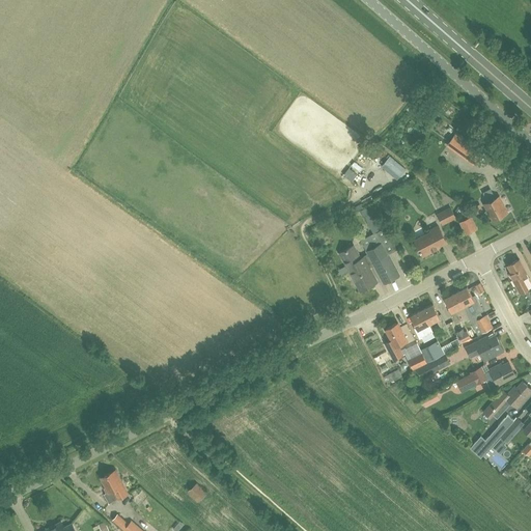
[(499,67),(496,72),(506,83),(510,79),(499,67)]
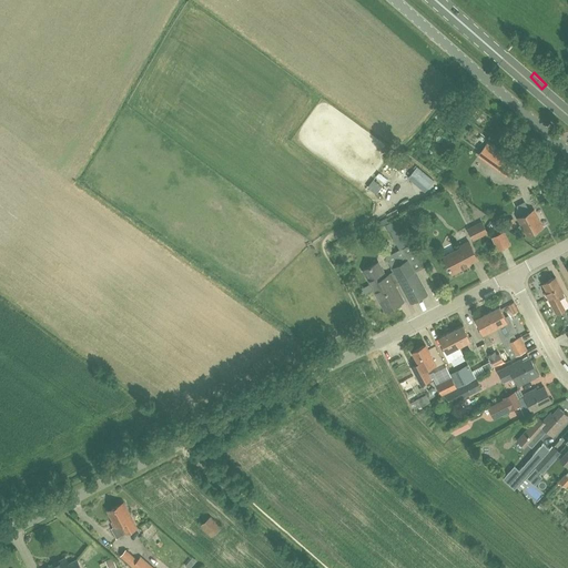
[(478,120),(486,113),(479,107),(473,114),(478,120)]
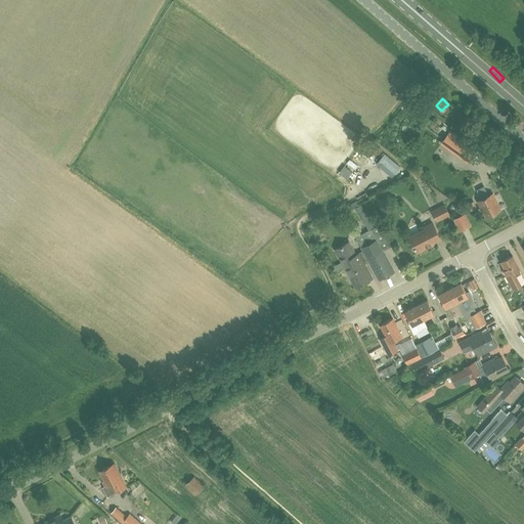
[(477,149),(450,130),(441,142),(468,162),(477,149)]
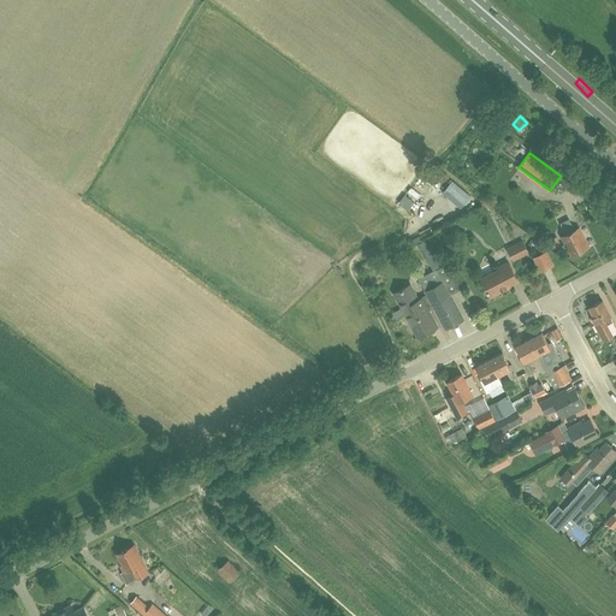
[(472,195),(454,178),(442,191),(461,207),(472,195)]
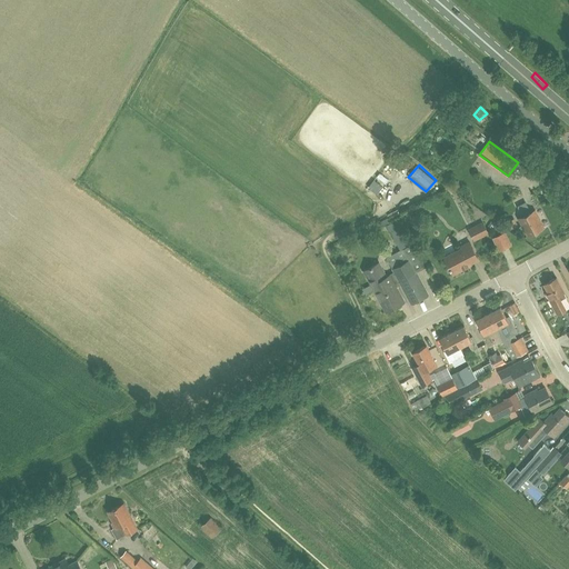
[(528,170),(521,178),(526,182),(533,175),(528,170)]
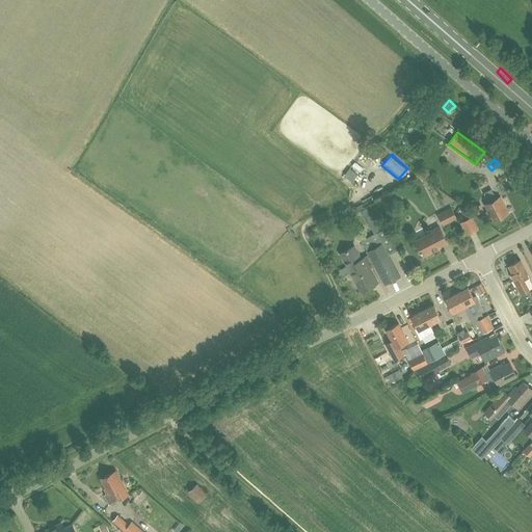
[(375,173),(381,165),(377,162),(371,168),(375,173)]
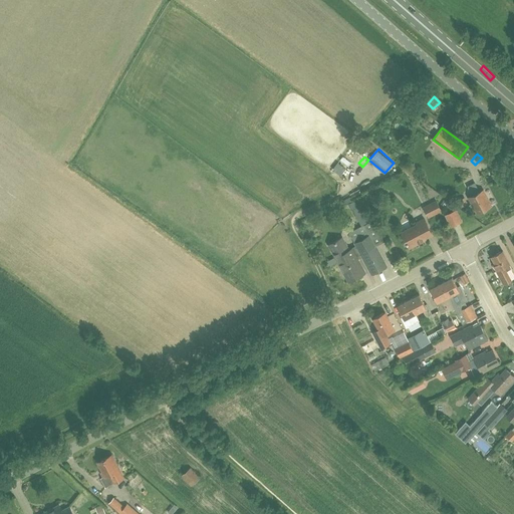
[(477,213),(491,206),(483,190),(480,192),(475,183),(468,187),(473,196),(469,198),(477,213)]
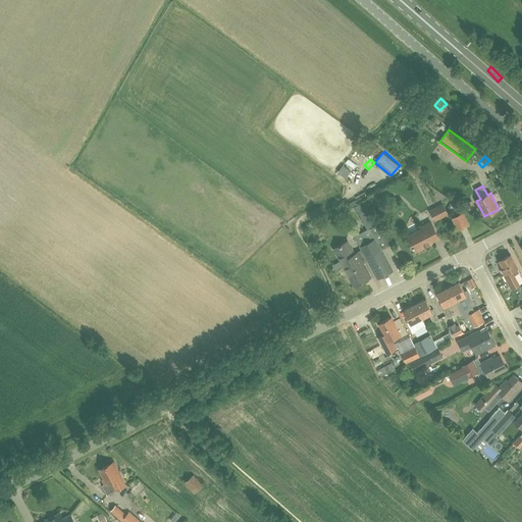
[(352,201),(355,207),(365,226),(375,220),(355,200),(352,201)]
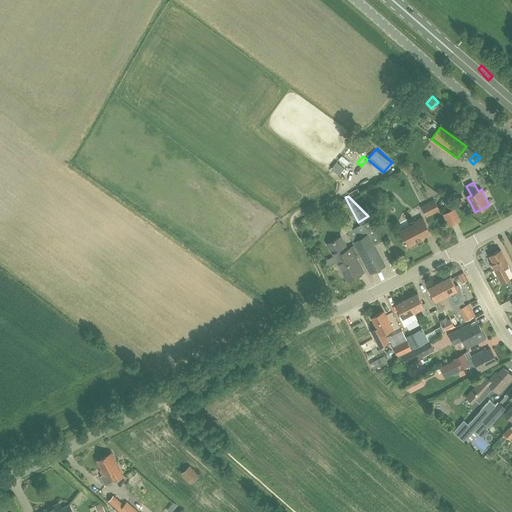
[(440,210),(435,199),(421,206),(427,217),(440,210)]
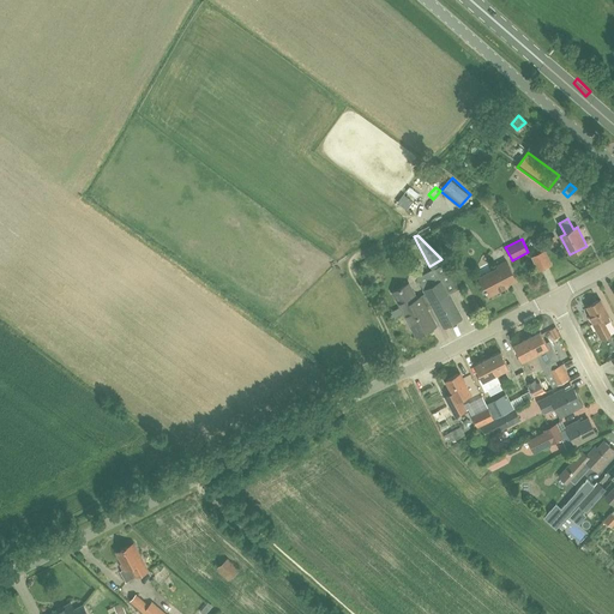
[(540,270),(552,264),(545,250),(533,256),(540,270)]
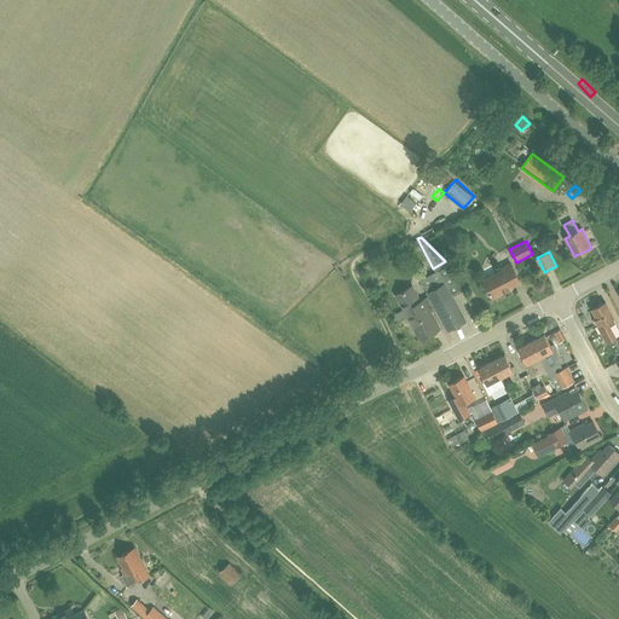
[(504,290),(521,282),(512,264),(501,268),(502,271),(484,281),(490,291),(493,299),(505,293),(504,290)]
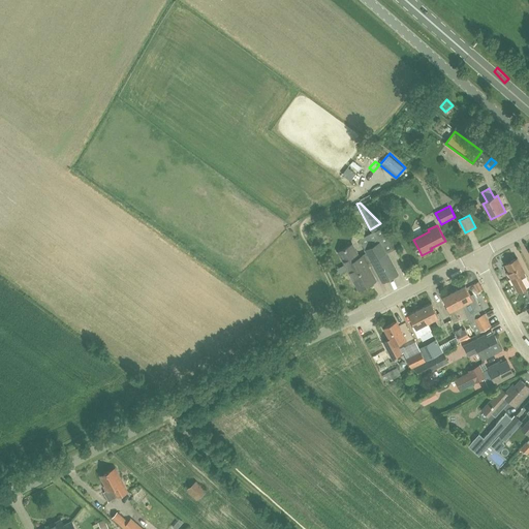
[(368,254),(363,256),(366,260),(348,270),(352,278),(353,277),(361,289),(376,281),(368,266),(372,263),(382,282),(398,274),(375,231),(360,240),(368,254)]
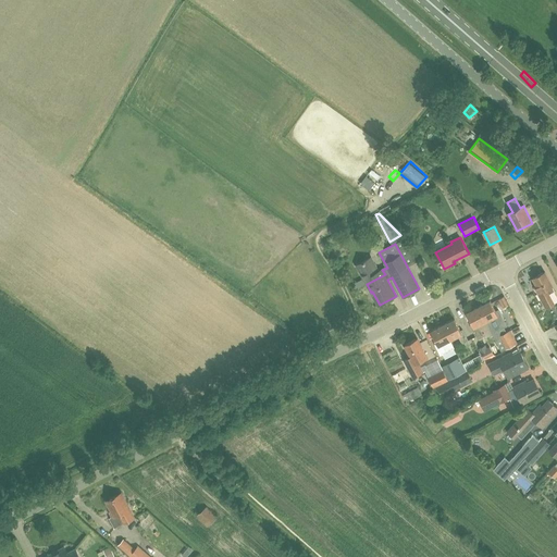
[(385,274),(382,270),(379,272),(371,258),(357,265),(367,284),(385,274)]
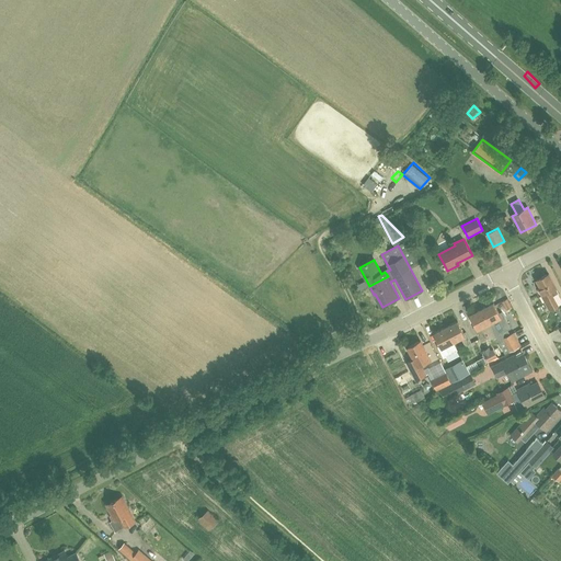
[(552,296),(559,294),(556,288),(557,288),(549,274),(537,279),(540,288),(539,289),(550,310),(558,306),(552,296)]
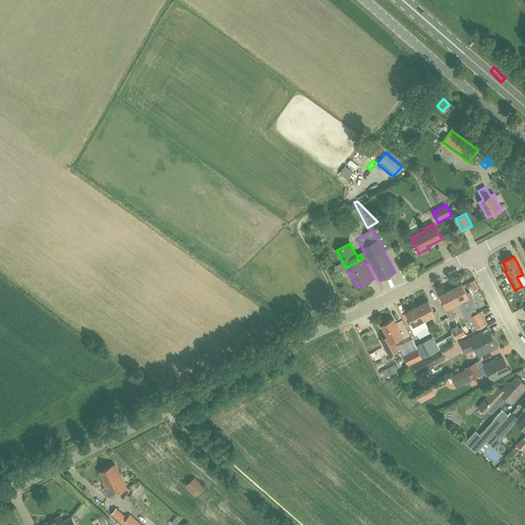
[(476,292),(483,288),(479,280),(472,283),(476,292)]
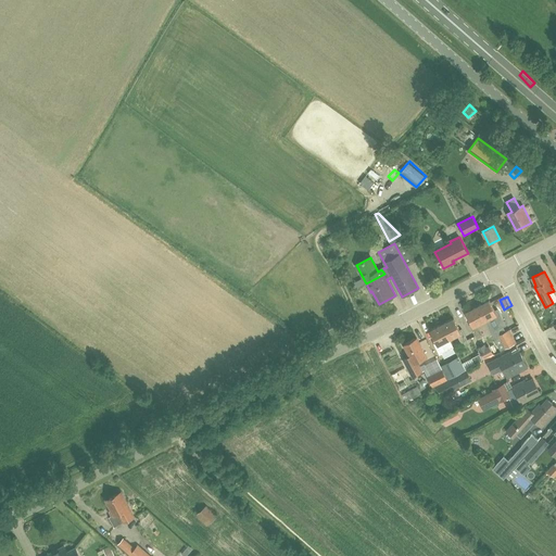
[(490,300),(478,306),(485,320),(497,344),(501,351),(516,343),(508,330),(501,335),(497,330),(506,326),(497,310),(495,312),(490,300)]
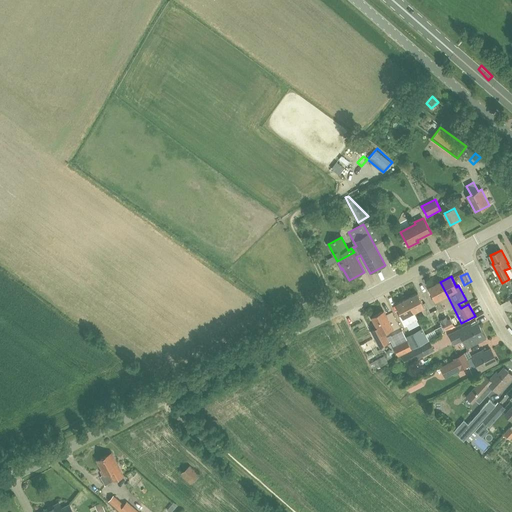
[(447,295),(440,282),(429,288),(434,298),(432,299),(438,309),(440,308),(443,307),(439,299),(447,295)]
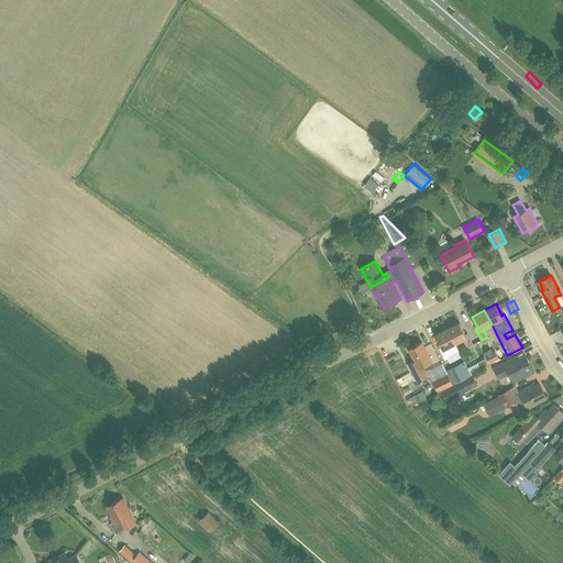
[(448,329),(455,344),(463,340),(467,348),(474,344),(467,333),(465,334),(460,322),(448,329)]
